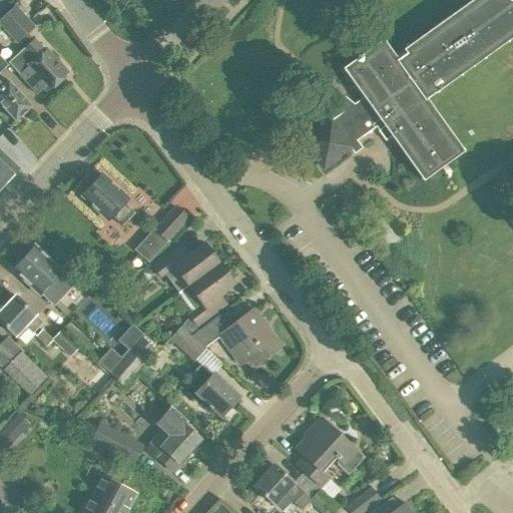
[(512,0),(472,0),(403,49),(403,51),(396,56),(384,39),(356,59),(355,58),(342,67),(363,98),(354,104),(343,95),(335,104),(342,113),(332,120),(332,119),(303,140),(323,168),(350,149),(354,154),(362,148),(356,140),(375,127),(378,130),(377,130),(384,141),(391,136),(423,181),(464,152),(426,99),(512,37),(512,0)]
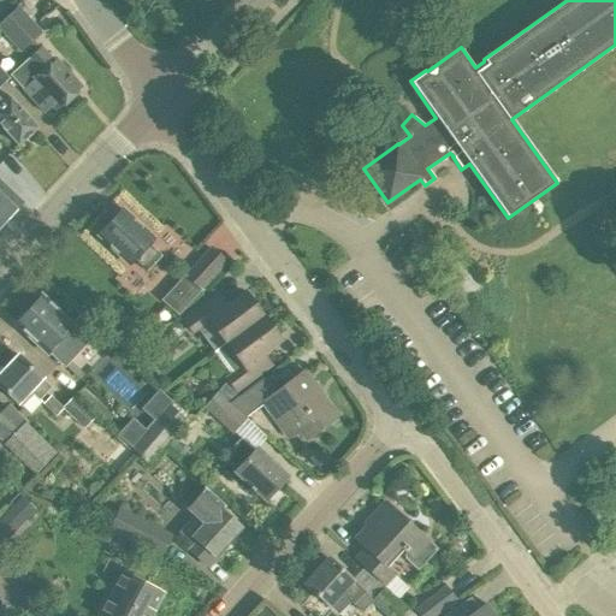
[(0,31),(19,53),(42,33),(18,6),(0,22),(0,31)]
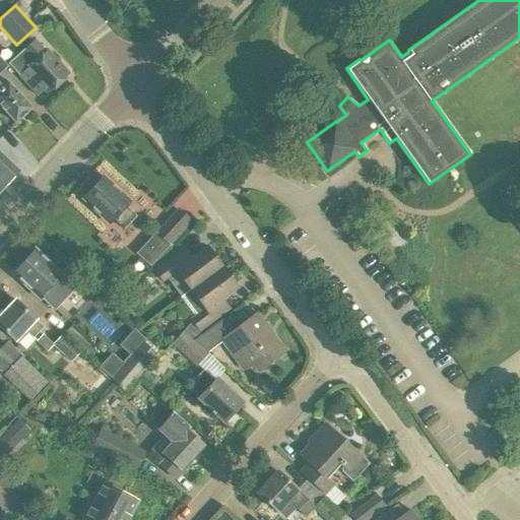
[(44,51),(34,39),(21,50),(33,62),(25,68),(48,92),(68,74),(46,50),(44,51)]
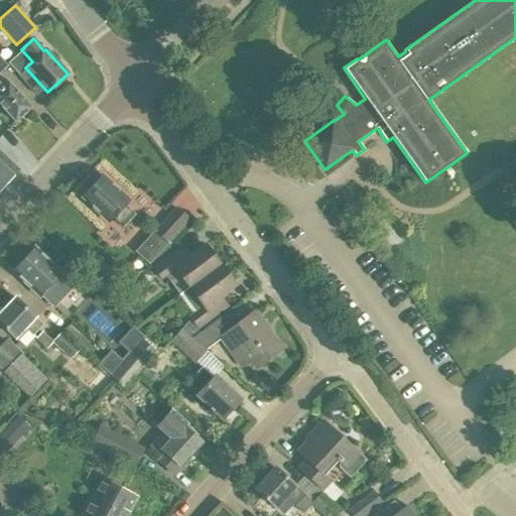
[(1,85),(0,83),(0,105),(15,121),(32,105),(8,79),(1,85)]
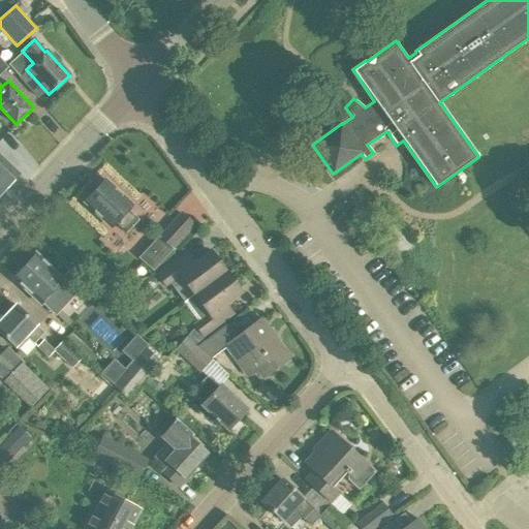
[(0,193),(18,174),(0,157),(0,193)]
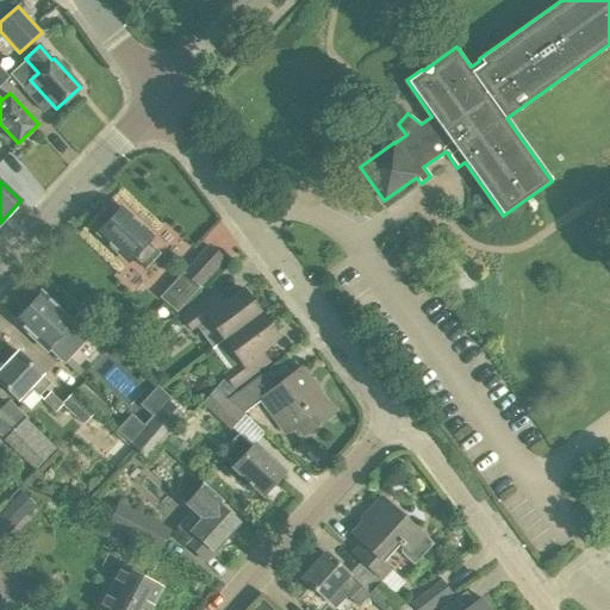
[(144,269),(160,254),(148,243),(153,237),(122,210),(98,235),(128,263),(132,259),(144,269)]
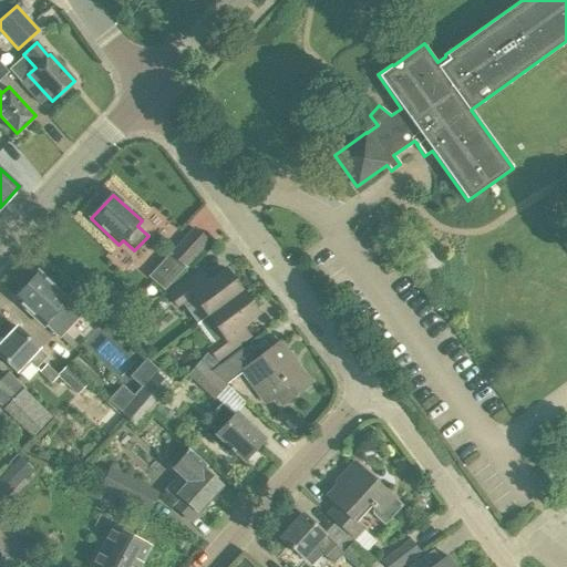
[(184,268),(209,241),(194,227),(168,254),(184,268)]
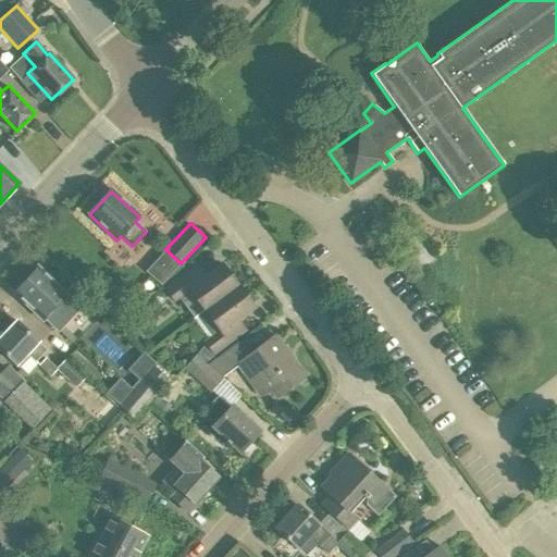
[(206,311),(238,287),(223,265),(200,282),(193,272),(166,291),(175,302),(190,292),(206,311)]
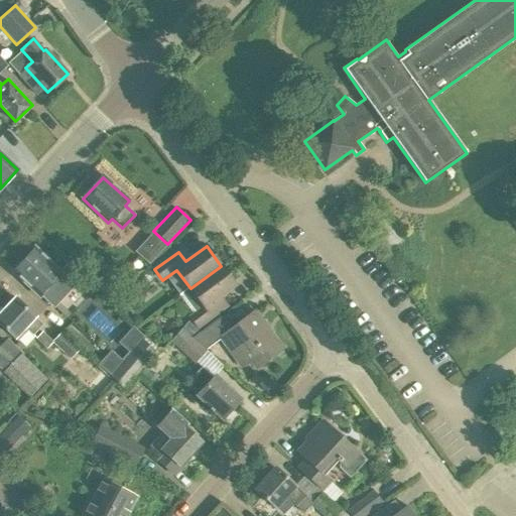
[(56,271),(34,250),(14,272),(40,297),(53,310),(80,280),(62,264),(56,271)]
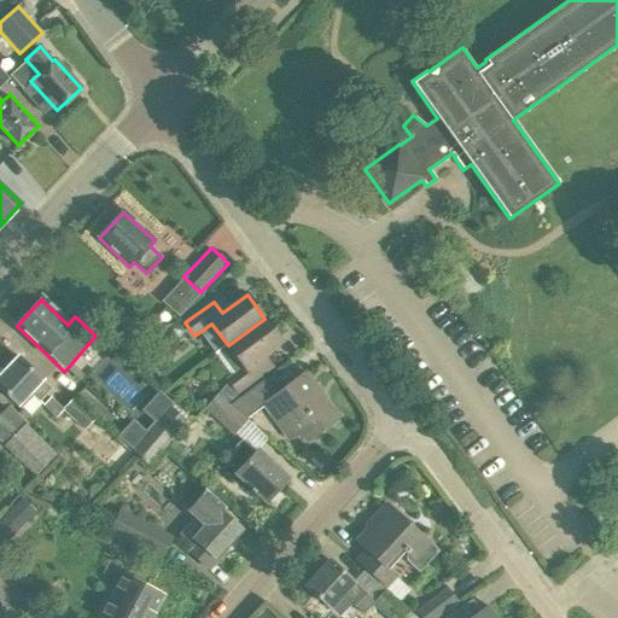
[(283,343),(264,319),(228,345),(215,355),(232,377),(228,380),(237,394),(266,372),(257,361),(283,343)]
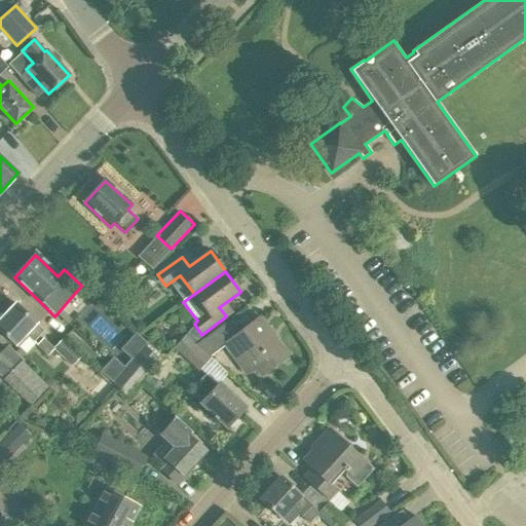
[(119,311),(128,324),(142,314),(133,302),(119,311)]
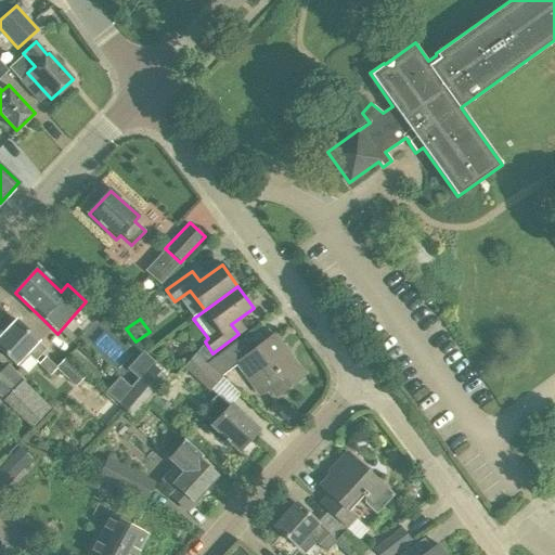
[(34,361),(46,349),(39,343),(17,322),(0,339),(0,350),(16,366),(27,355),(34,361)]
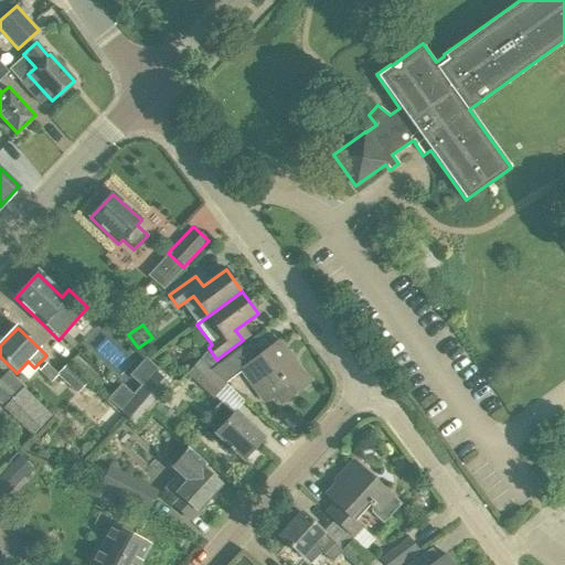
[(257,359),(246,344),(210,372),(224,384),(240,372),(258,397),(269,388),(280,403),(310,382),(279,342),(257,359)]
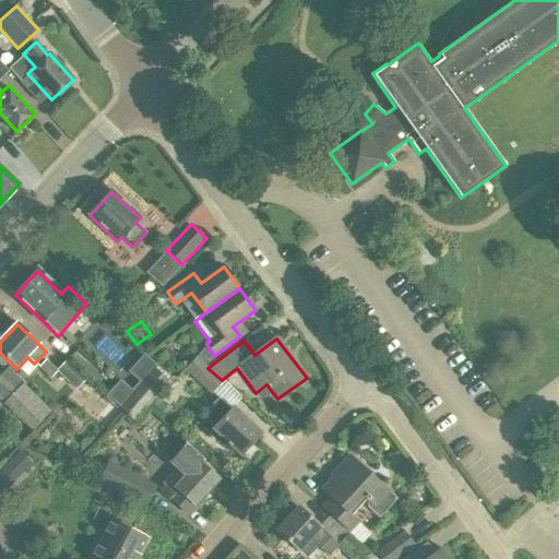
[(211,393),(222,381),(222,380),(207,368),(206,366),(211,361),(201,349),(183,370),(211,393)]
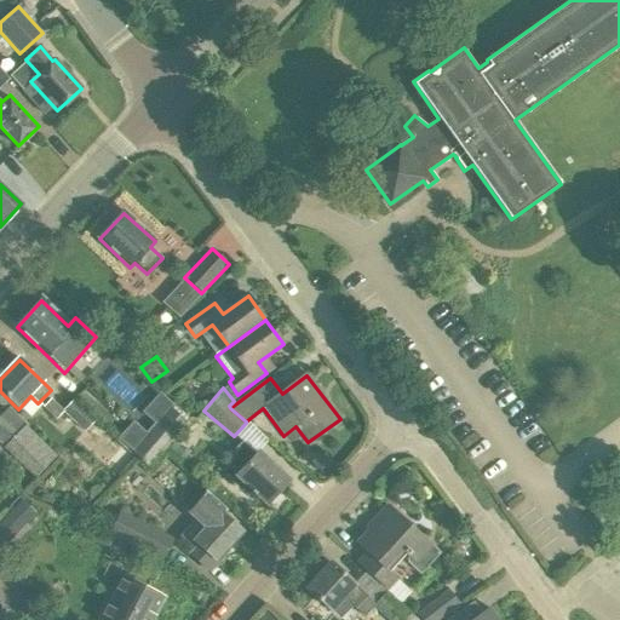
[(97,419),(74,397),(62,409),(50,399),(41,407),(55,420),(62,412),(84,432),(97,419)]
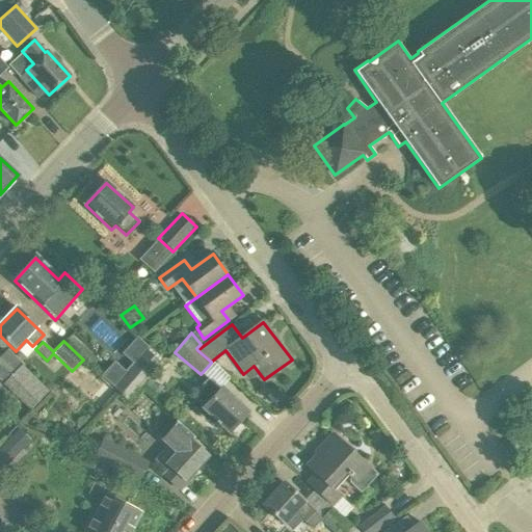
[(0,355),(0,380),(0,381),(20,362),(7,349),(0,355)]
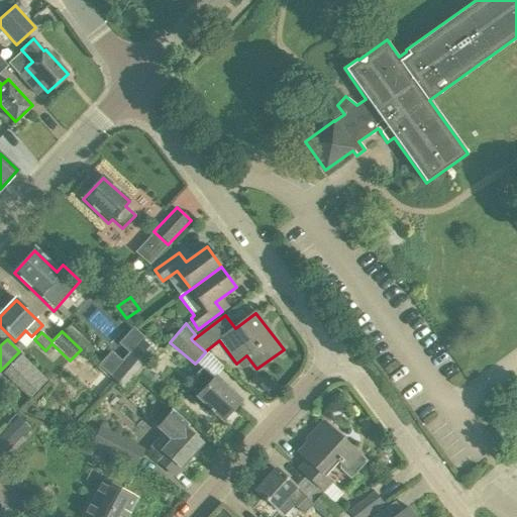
[(145,369),(128,352),(121,360),(111,351),(98,366),(125,390),(145,369)]
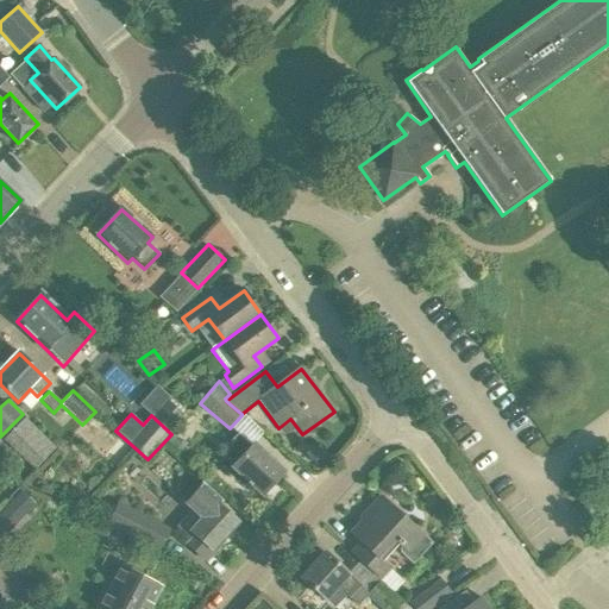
[(115,466),(132,450),(96,415),(80,433),(115,466)]
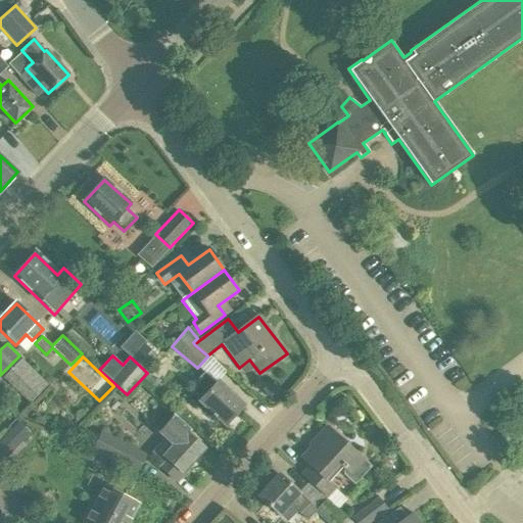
[(11,386),(29,403),(48,384),(35,372),(31,367),(11,386)]
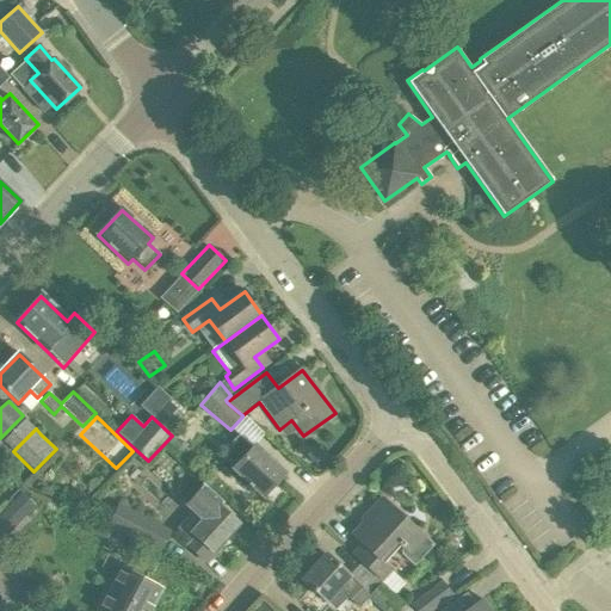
[(253,449),(238,434),(220,454),(235,468),(233,471),(264,498),(285,474),(254,446),(253,449)]
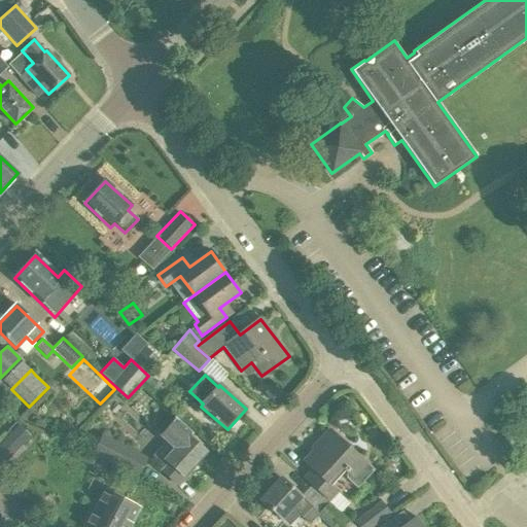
[(185,479),(195,468),(194,467),(207,452),(189,436),(191,433),(175,417),(157,436),(174,451),(165,460),(167,462),(160,469),(178,486),(185,478),(185,479)]
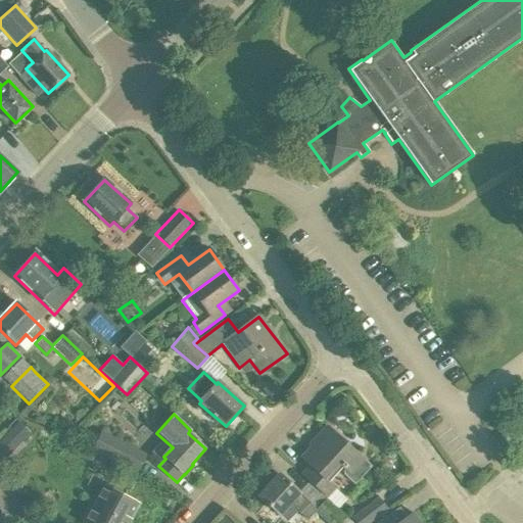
[(354,485),(371,467),(364,461),(327,427),(316,439),(318,440),(301,459),(310,467),(301,476),(326,497),(335,488),(328,482),(342,467),(343,468),(343,475),(354,485)]
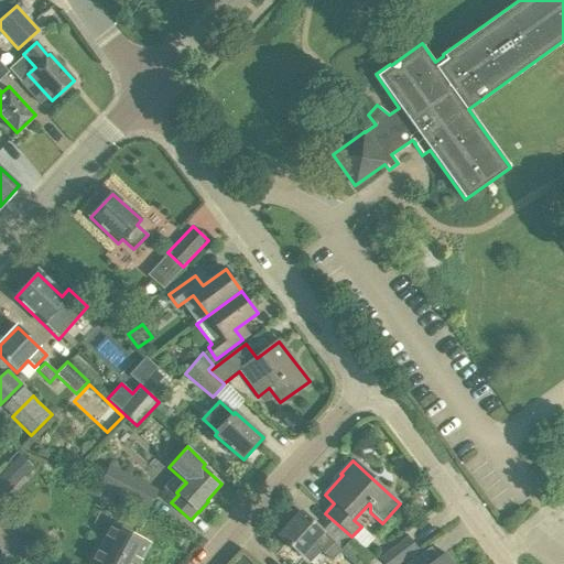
[(99,484),(98,486),(126,500),(147,510),(158,489),(109,465),(108,466),(107,468),(99,484)]
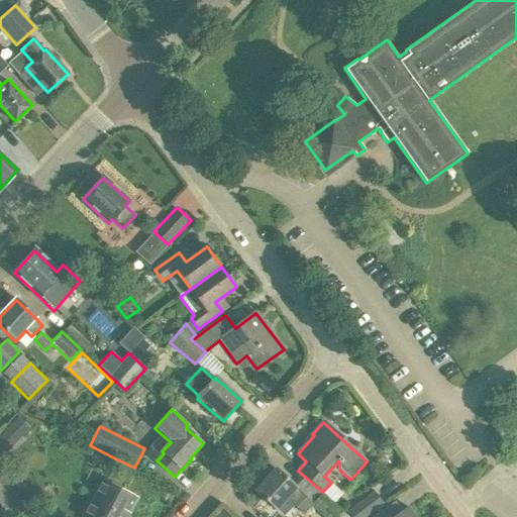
[(4,430),(0,434),(0,452),(3,455),(16,441),(4,430)]
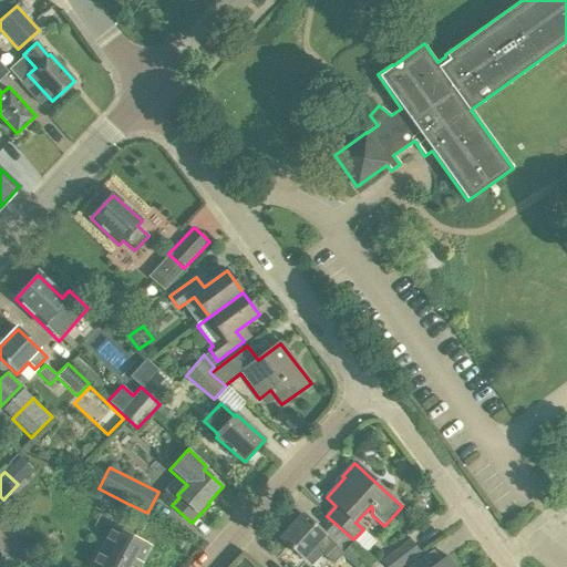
[(76,491),(99,502),(103,492),(81,482),(76,491)]
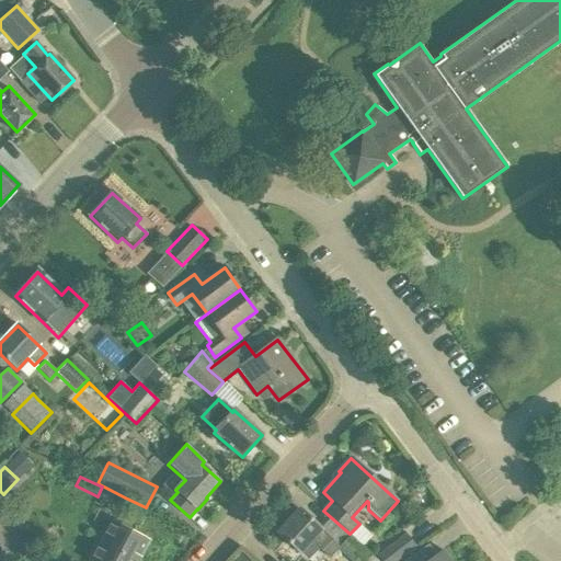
[(339,546),(321,529),(299,510),(278,534),(299,553),(310,541),(329,559),(338,549),(350,560),(364,560),(370,554),(348,535),(339,546)]
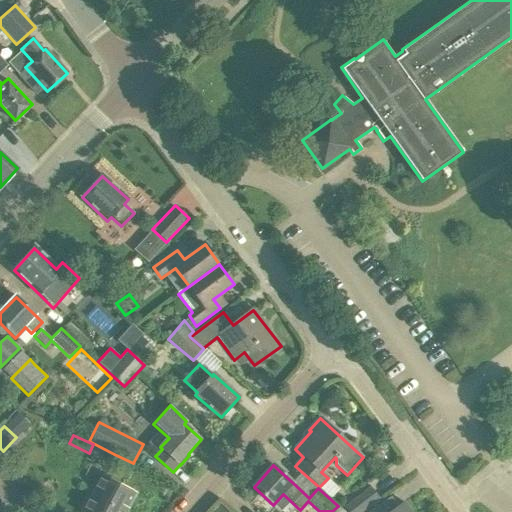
[(332,475),(324,486),(338,497),(346,486),(332,475)]
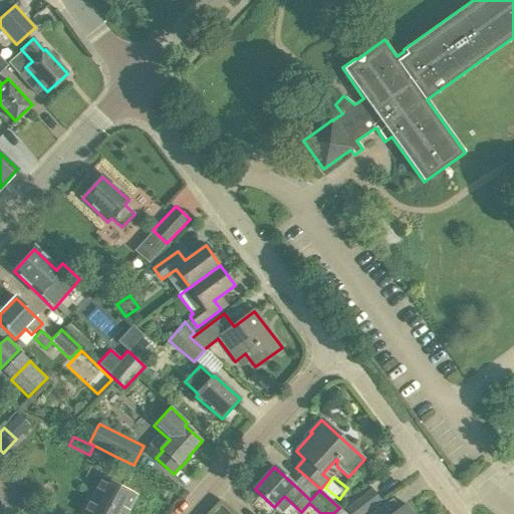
[(126,513),(136,497),(102,479),(82,513),(126,513)]
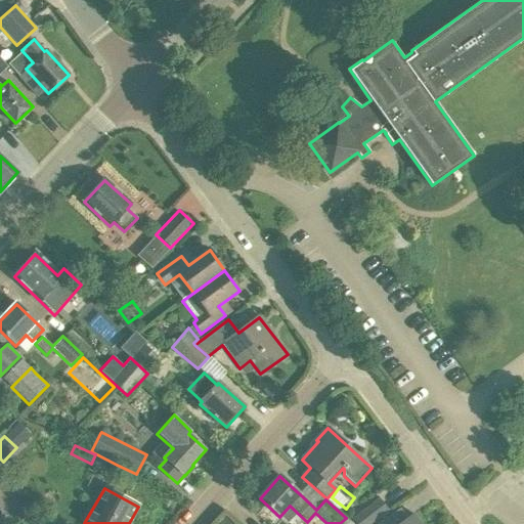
[(355,523),(369,523),(388,511),(379,498),(351,519),(355,523)]
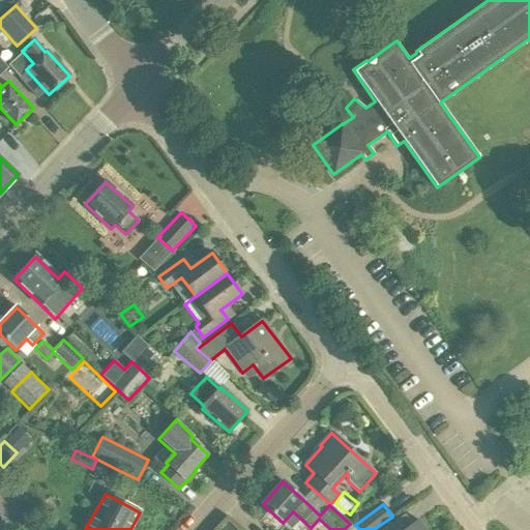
[(424,529),(418,521),(405,529),(394,529),(390,523),(380,529),(424,529)]
